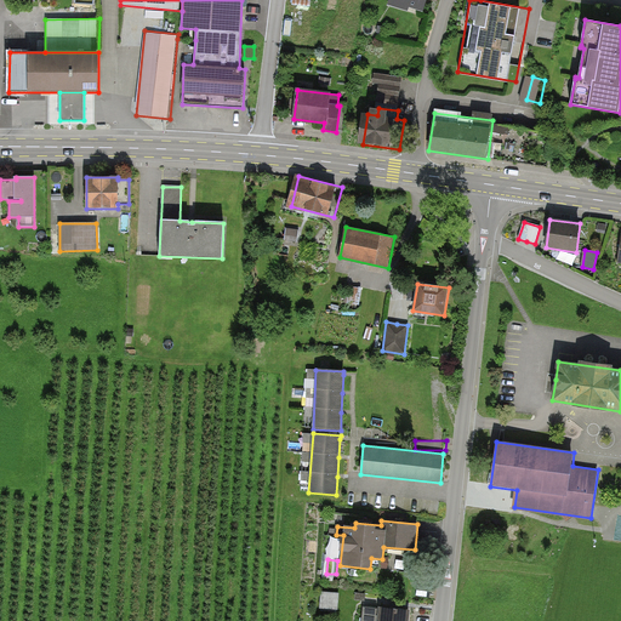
[(337,610),(339,593),(320,592),(319,609),(337,610)]
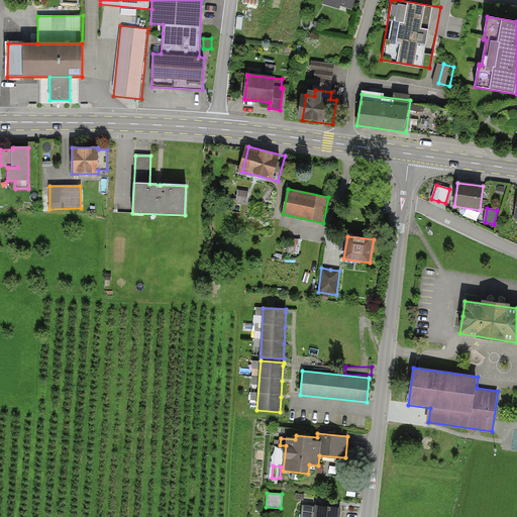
[(339,516),(340,509),(302,505),(300,516),(339,516)]
